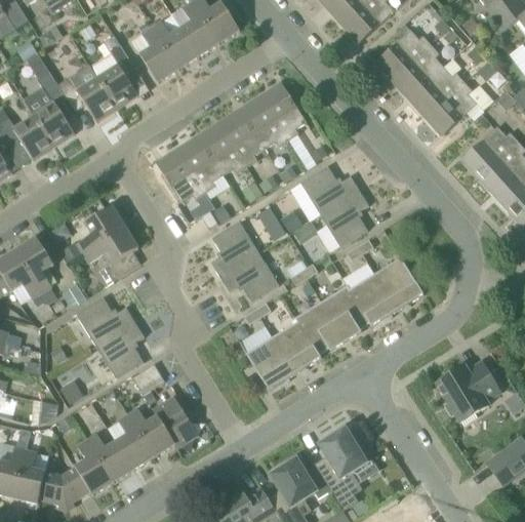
[(15,0),(3,8),(0,4),(0,19),(7,15),(16,29),(29,21),(15,0)]
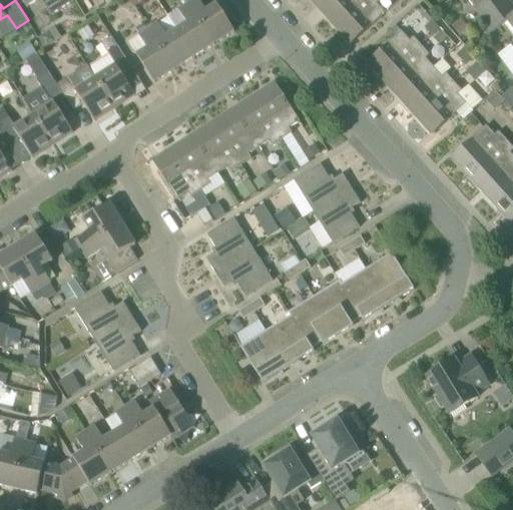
[(22,0),(26,6),(35,0),(42,0),(51,14),(73,0),(22,0)]
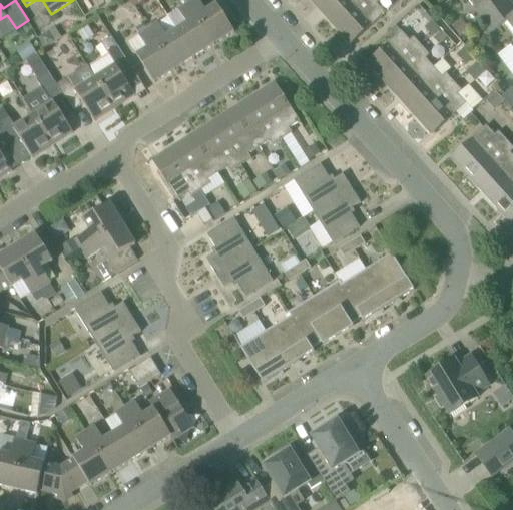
[(190,0),(187,2),(214,43),(234,30),(217,3),(206,10),(199,0),(190,0)]
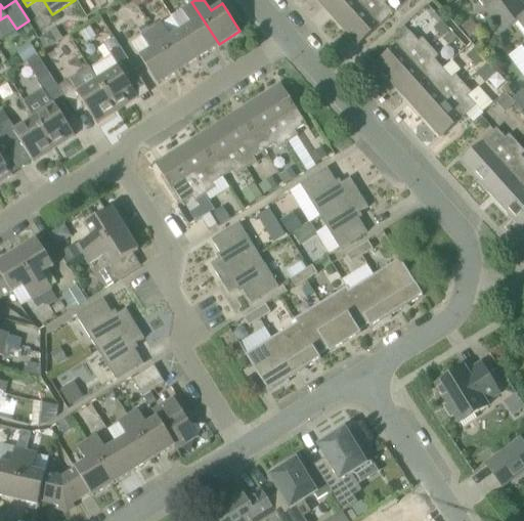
[(332,0),(324,7),(341,26),(368,0),(332,0)]
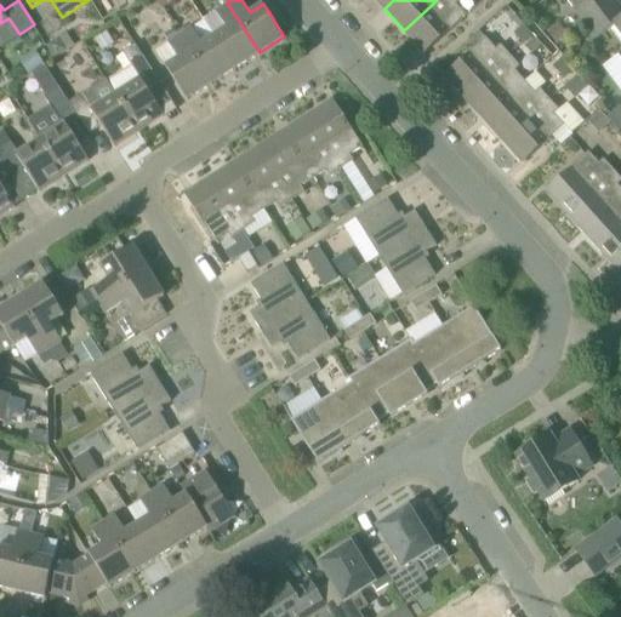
[(437,0),(404,30),(417,45),(420,41),(427,49),(466,13),(456,3),(459,0),(437,0)]
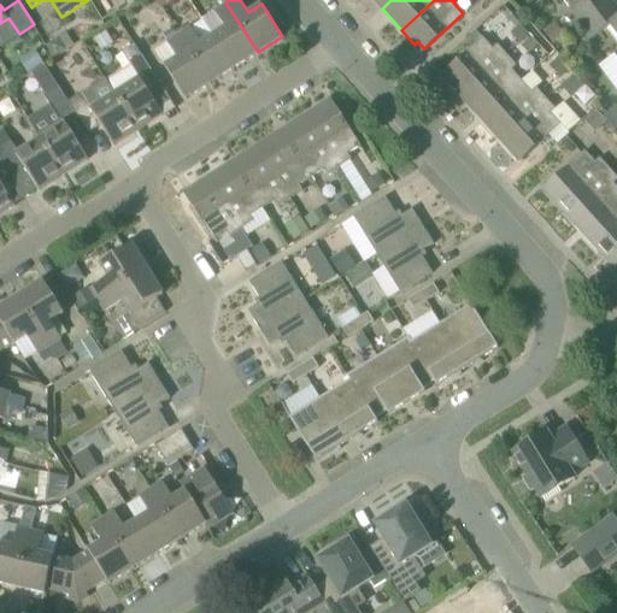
[(568,0),(573,6),(569,9),(580,23),(611,0),(568,0)]
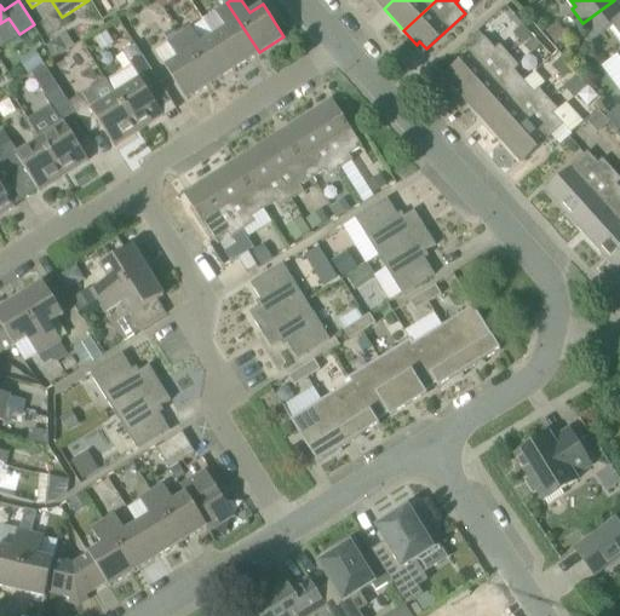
[(619,33),(619,5),(616,0),(614,0),(583,23),(593,38),(613,23),(619,33)]
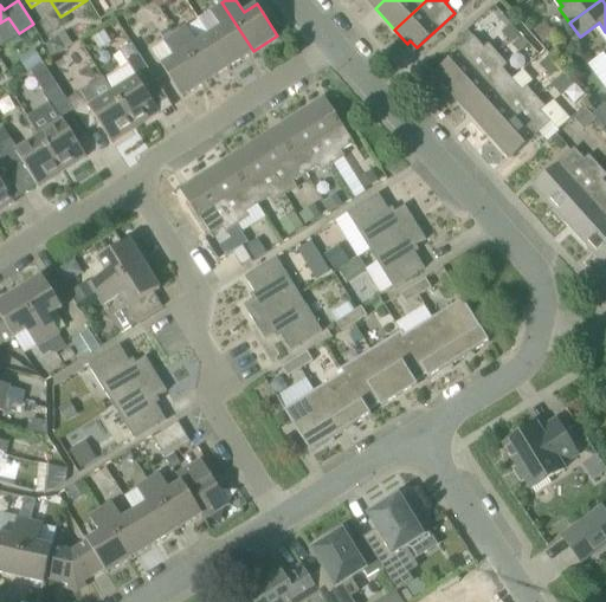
[(230,65),(253,51),(221,2),(199,17),(230,65)]
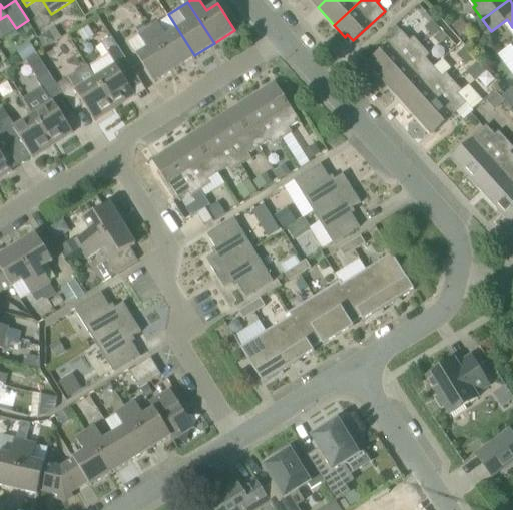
[(168,14),(148,27),(174,68),(194,55),(168,14)]
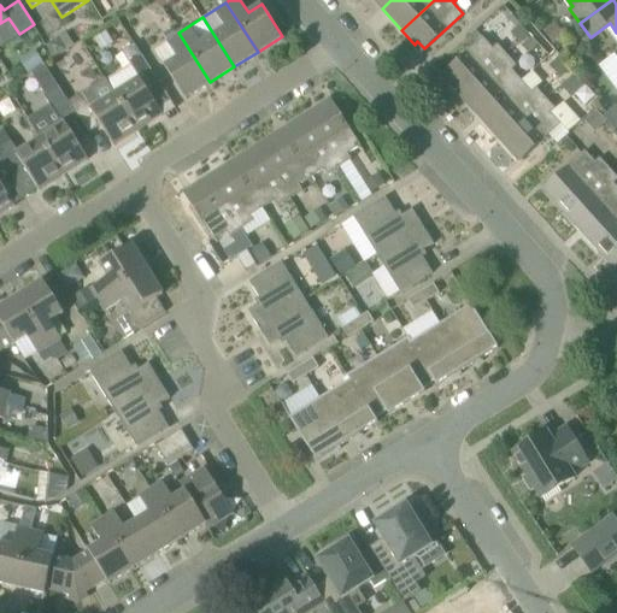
[(554,21),(544,29),(552,41),(564,33),(554,21)]
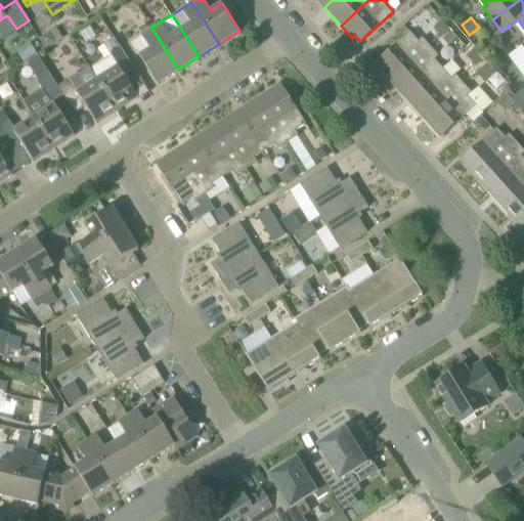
[(440,35),(449,28),(441,18),(433,26),(440,35)]
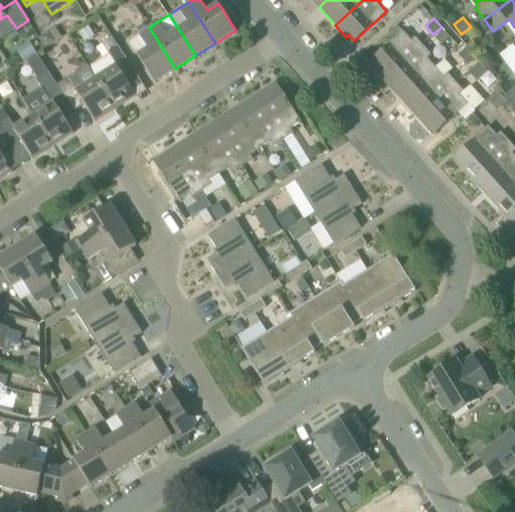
[(396,23),(390,29),(396,35),(402,29),(396,23)]
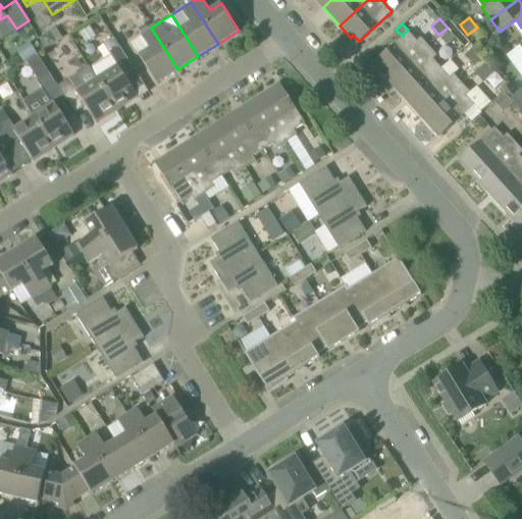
[(157,83),(177,69),(151,28),(141,34),(150,48),(140,55),(157,83)]
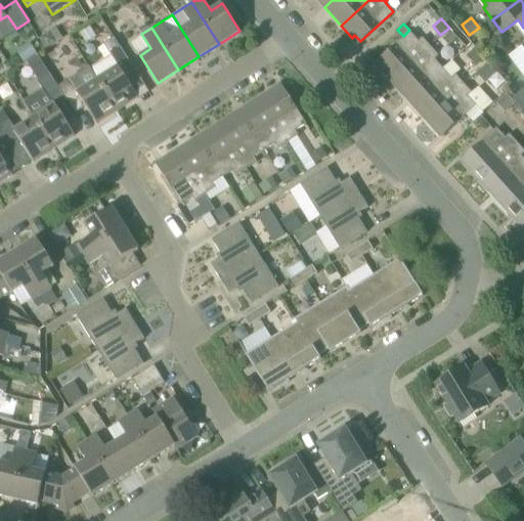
[(380,69),(391,81),(430,45),(423,36),(419,40),(409,30),(403,36),(377,59),(383,66),(380,69)]
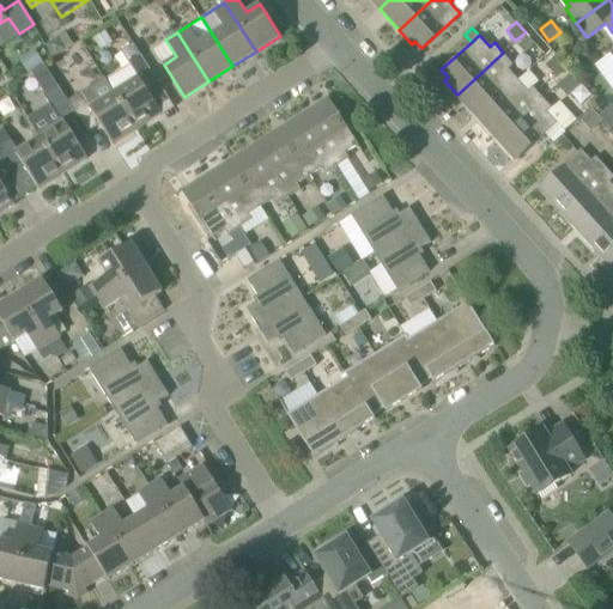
[(517,44),(525,52),(535,42),(528,35),(517,44)]
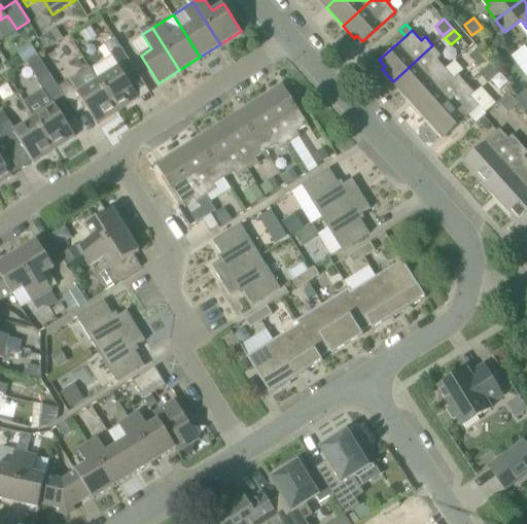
[(39,37),(46,47),(55,42),(47,31),(39,37)]
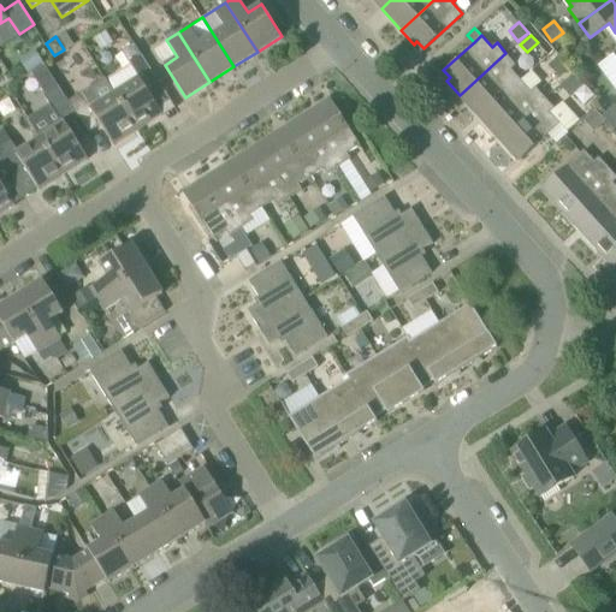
[(159,81),(141,53),(134,41),(122,49),(130,63),(106,78),(137,128),(161,112),(146,88),(159,81)]
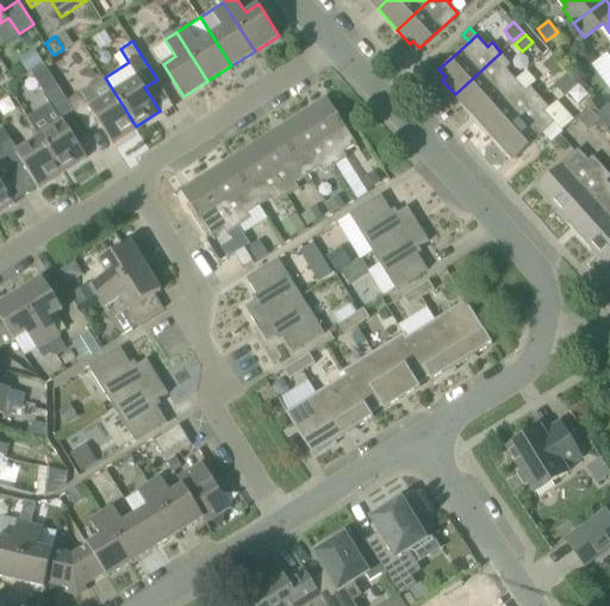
[(455,94),(474,116),(516,79),(506,68),(511,63),(500,52),(455,94)]
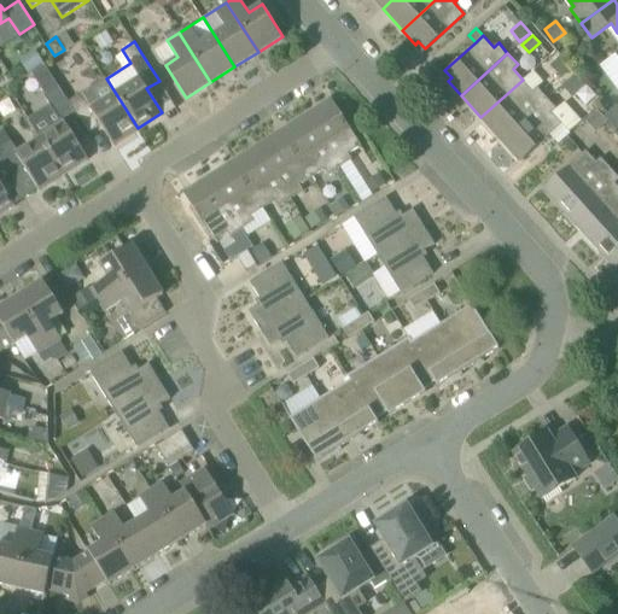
[(561,76),(570,68),(559,56),(549,64),(561,76)]
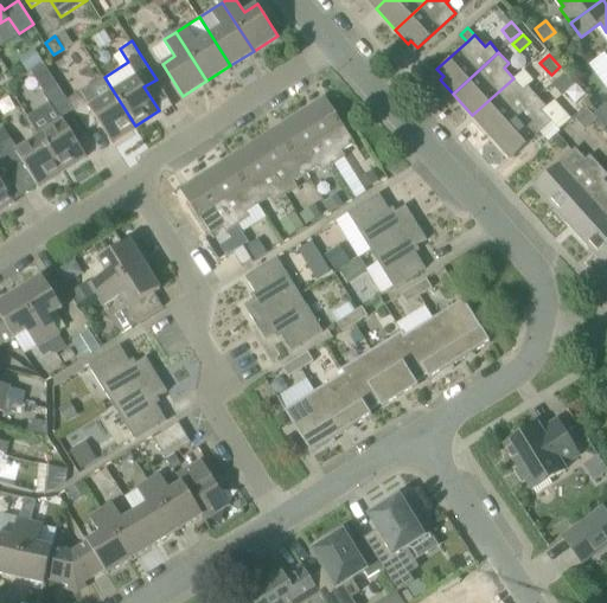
[(566,72),(553,83),(562,95),(575,83),(566,72)]
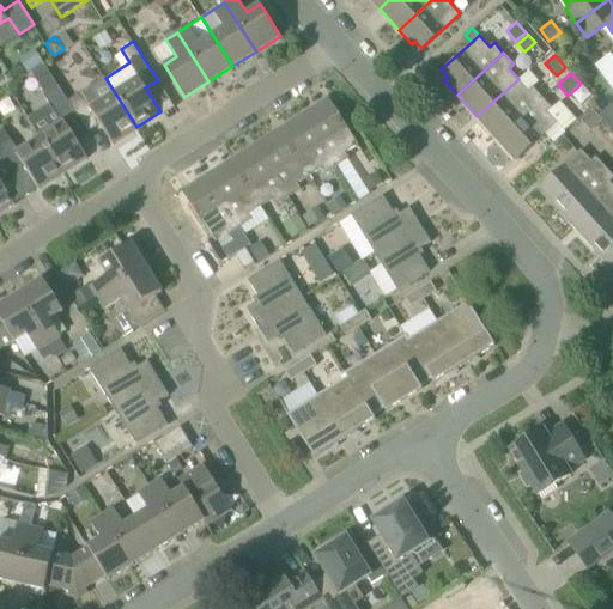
[(68,99),(71,104),(74,109),(87,131),(99,122),(113,142),(137,127),(105,78),(104,77),(68,99)]
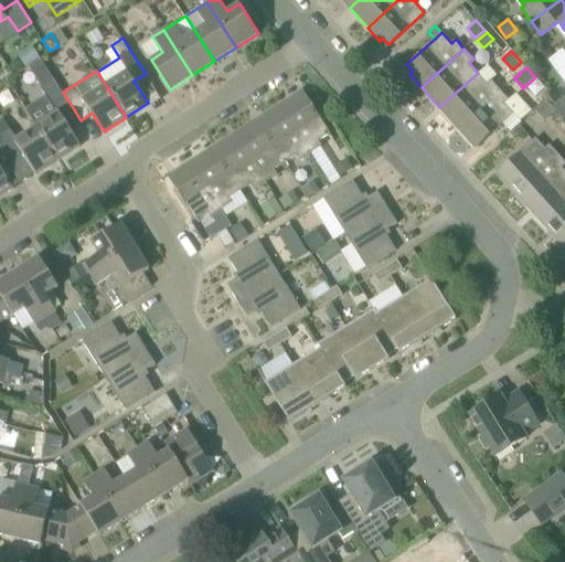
[(439,107),(457,127),(500,88),(491,78),(487,83),(478,73),(439,107)]
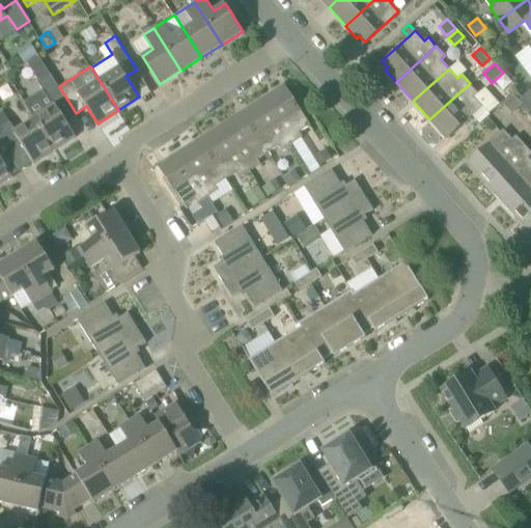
[(24,101),(35,118),(54,148),(76,135),(56,105),(55,106),(53,102),(64,94),(61,90),(59,86),(50,73),(37,81),(43,89),(24,101)]
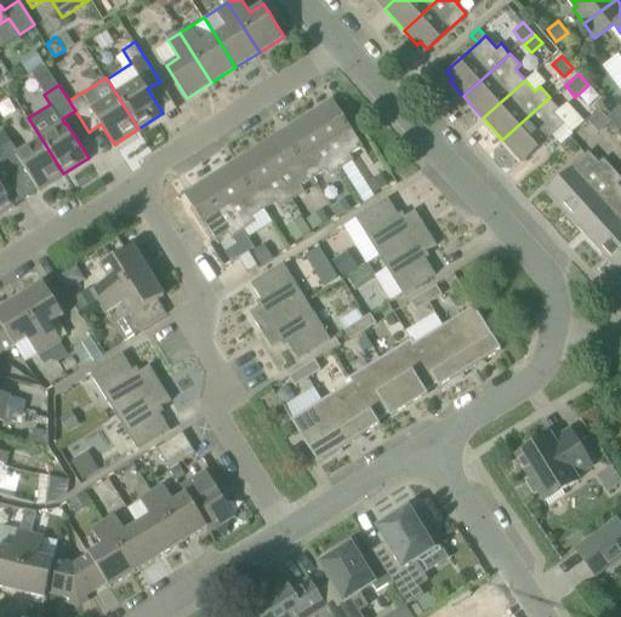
[(568,101),(559,108),(550,97),(502,140),(516,154),(518,150),(525,159),(552,133),(564,124),(571,131),(584,119),(568,101)]
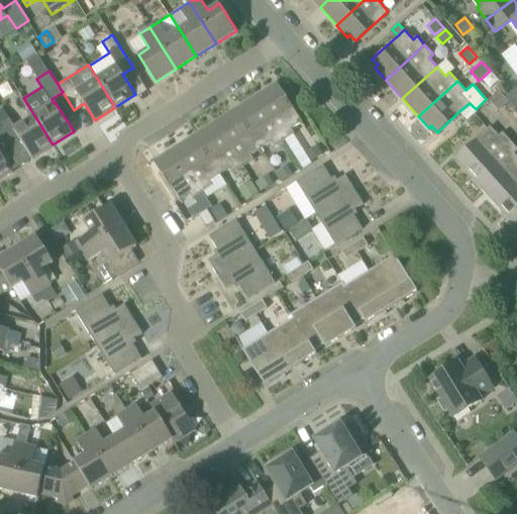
[(270,85),(251,97),(280,141),(294,132),(291,127),(302,120),(279,84),(272,88),(270,85)]
